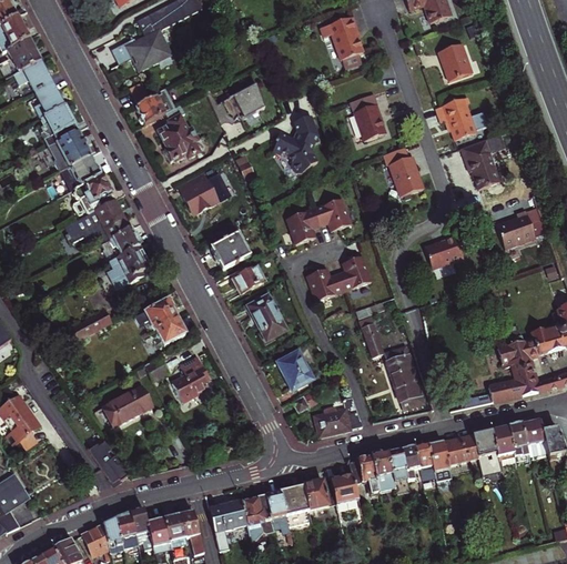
[(0,23),(18,14),(10,0),(4,0),(0,2),(0,23)]
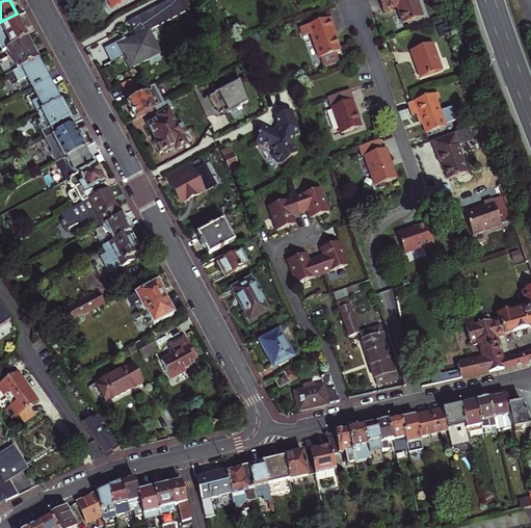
[(190,6),(186,0),(161,0),(128,18),(136,33),(128,37),(126,33),(104,45),(111,59),(126,51),(128,55),(126,56),(127,59),(130,58),(131,62),(129,63),(130,66),(149,55),(149,54),(160,48),(150,27),(190,6)]
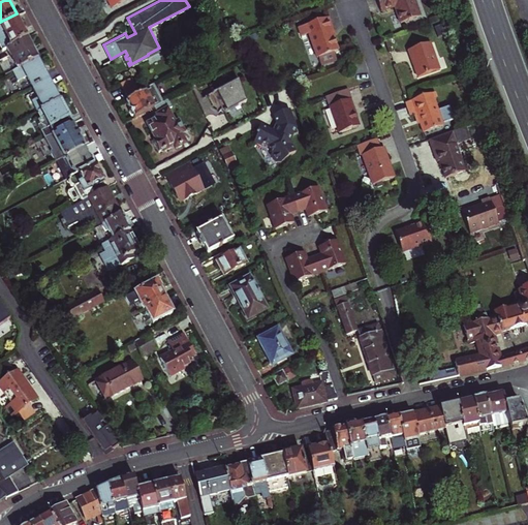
[(418,12),(414,0),(376,0),(380,9),(394,4),(399,20),(418,12)]
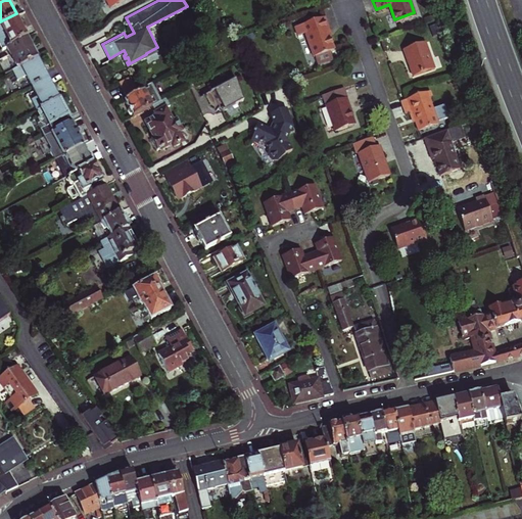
[(324,12),(321,13),(328,33),(331,32),(324,12)]
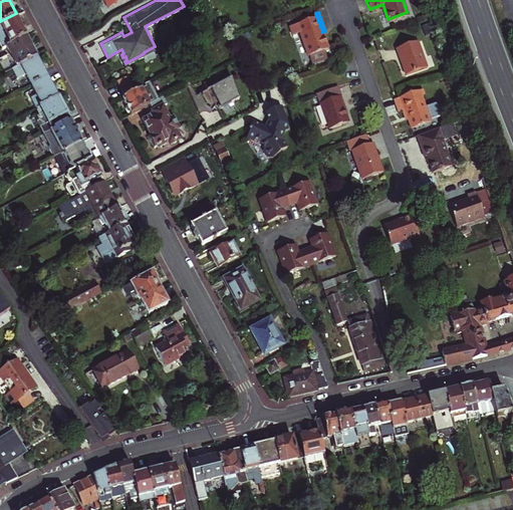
[(27,33),(16,13),(0,21),(0,41),(2,46),(7,43),(27,33)]
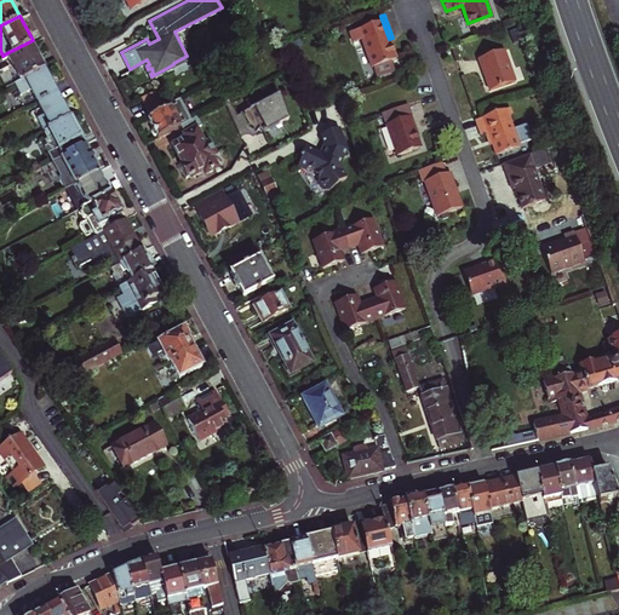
[(380,16),(356,26),(371,63),(372,62),(374,72),(393,65),(389,56),(395,53),(389,39),(380,16)]
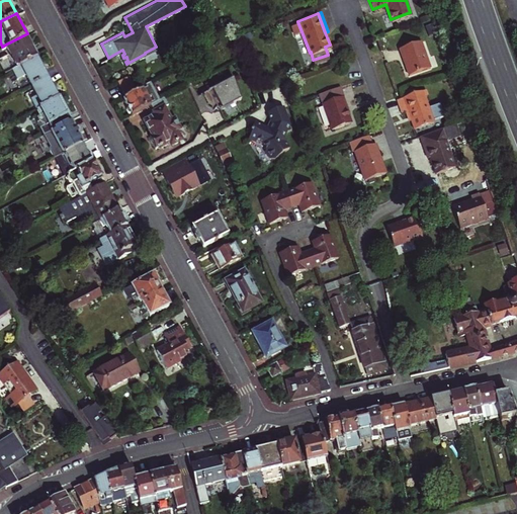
[(13,67),(38,54),(27,33),(7,44),(12,54),(7,57),(13,67)]
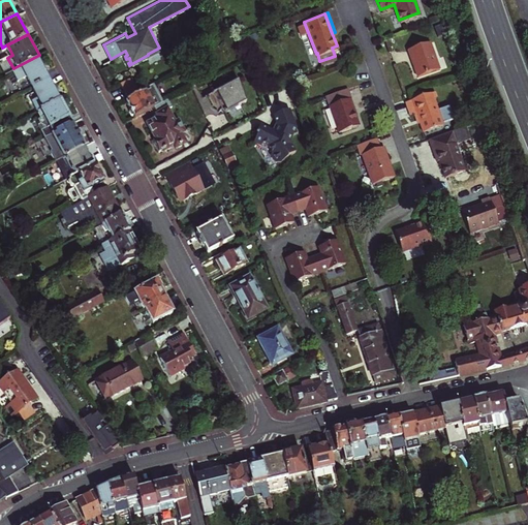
[(438,66),(428,39),(407,47),(416,73),(438,66)]
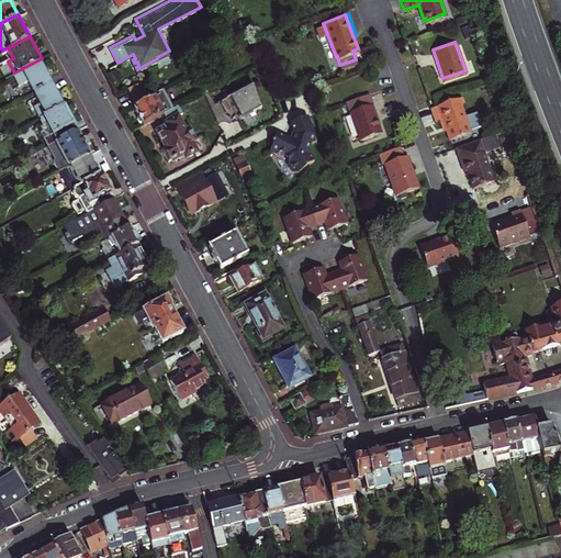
[(34,90),(53,80),(42,58),(14,73),(20,84),(29,79),(34,90)]
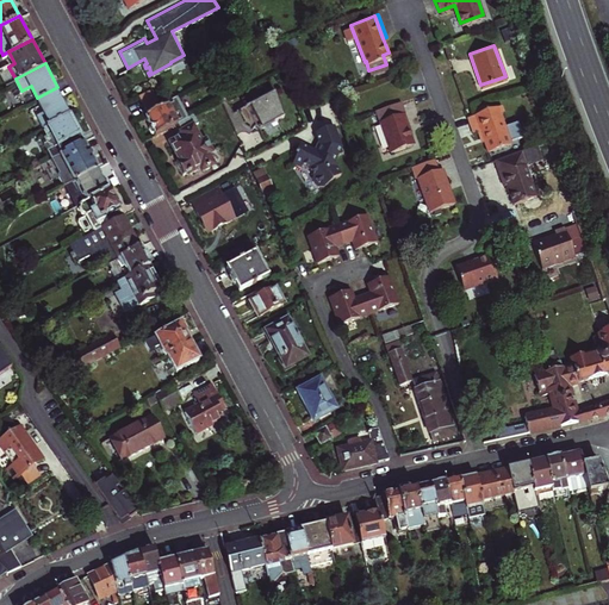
[(38,113),(44,124),(70,110),(57,87),(37,98),(44,110),(38,113)]
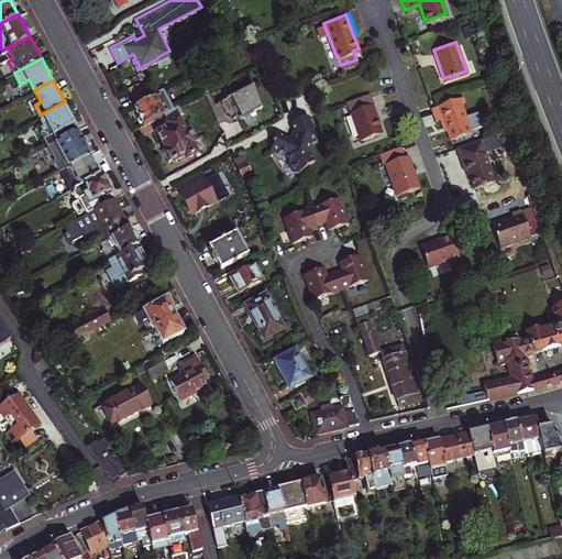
[(140,80),(129,86),(136,101),(147,95),(140,80)]
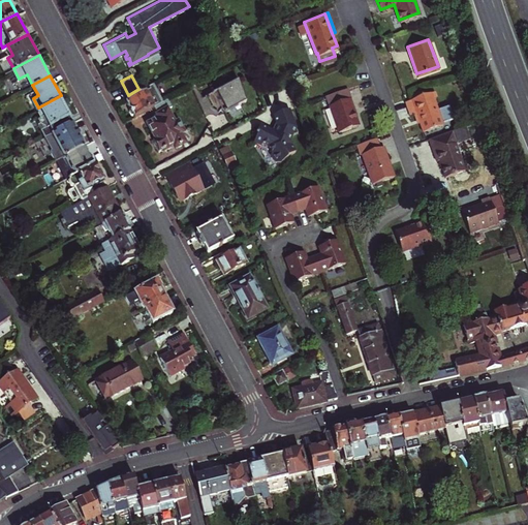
[(238,78),(212,90),(222,111),(248,98),(238,78)]
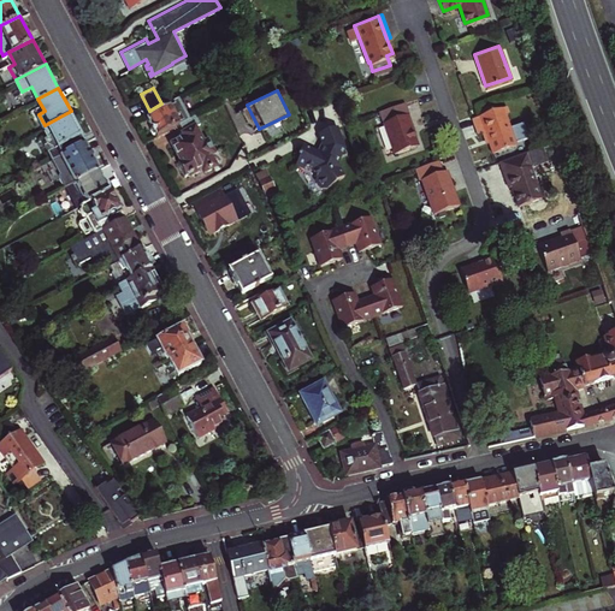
[(148,114),(158,134),(179,122),(190,116),(178,94),(173,98),(175,100),(164,106),(161,104),(149,111),(151,113),(148,114)]
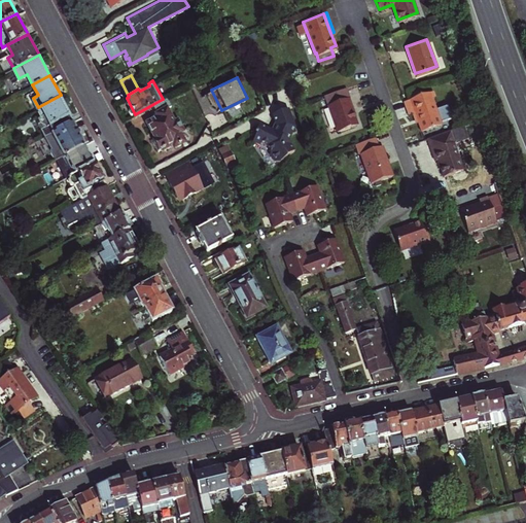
[(409,91),(411,97),(420,93),(418,86),(409,91)]
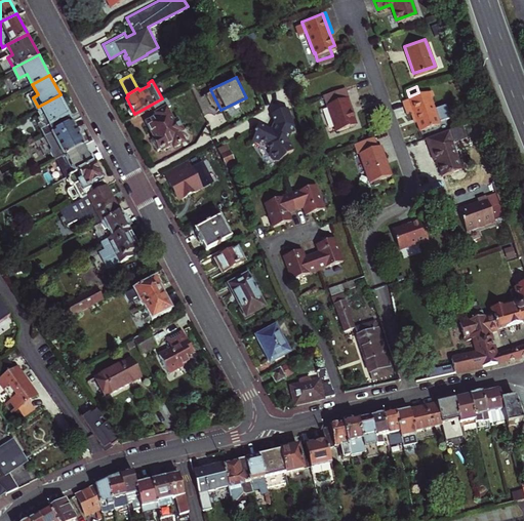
[(348,114),(338,87),(318,95),(331,131),(350,124),(347,115),(348,114)]
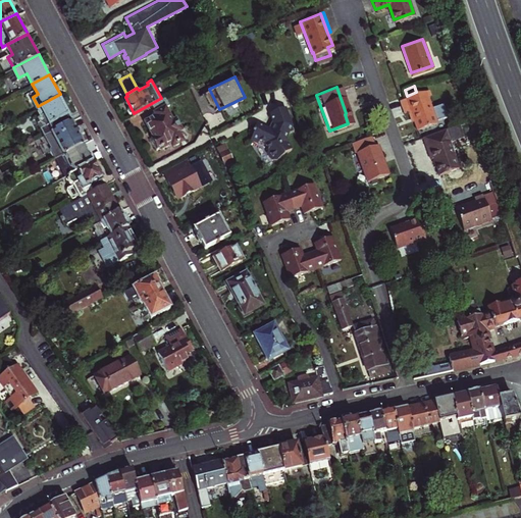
[(407,96),(401,98),(405,111),(409,109),(411,108),(415,118),(418,127),(437,120),(435,117),(448,113),(443,101),(431,105),(427,94),(430,93),(428,88),(416,92),(407,96)]
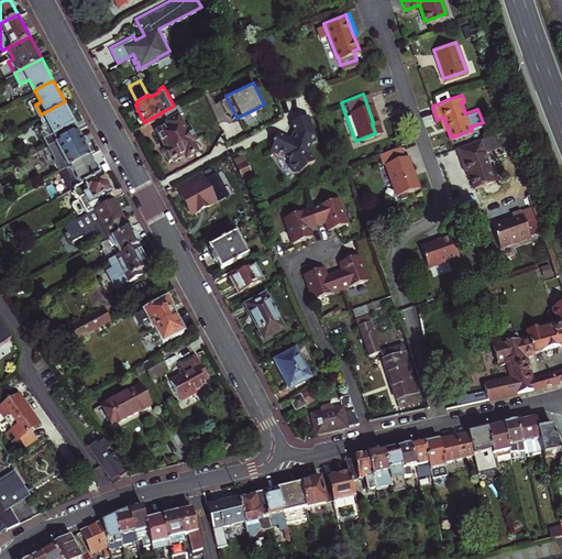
[(57,139),(78,128),(65,101),(41,114),(44,122),(47,121),(53,130),(44,135),(48,144),(57,139)]
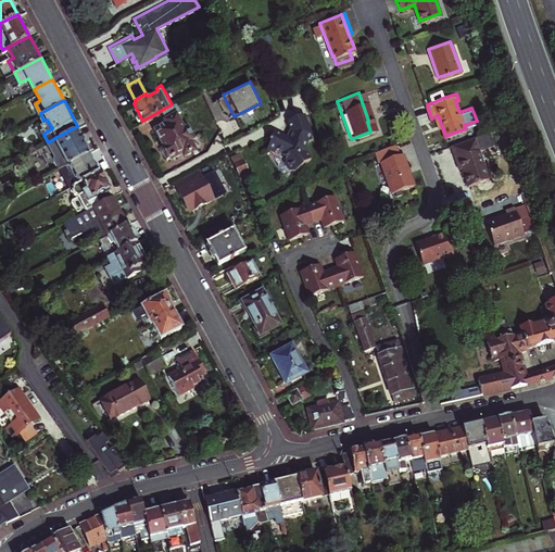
[(155,126),(164,143),(162,145),(167,155),(169,154),(171,155),(174,153),(174,154),(183,150),(184,152),(194,147),(189,136),(193,134),(188,123),(184,125),(176,111),(181,108),(177,101),(172,104),(162,110),(166,118),(161,121),(162,123),(155,126)]
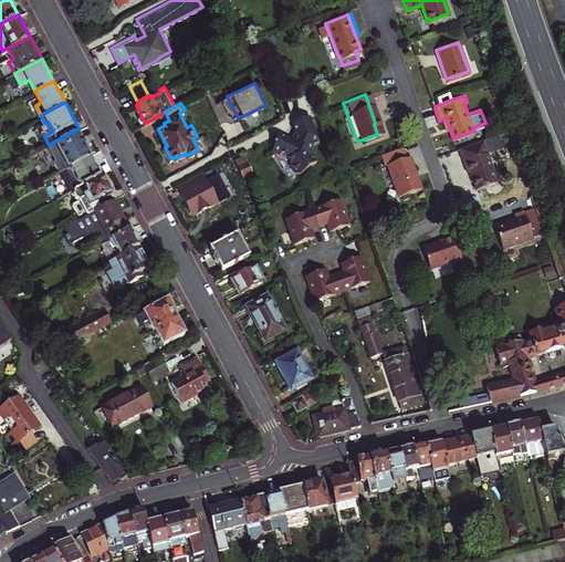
[(281,151),(286,153),(292,162),(290,163),(295,172),(300,173),(307,167),(307,166),(316,160),(312,153),(310,149),(310,148),(313,142),(318,139),(310,114),(293,121),(295,126),(297,132),(294,139),(290,137),(278,132),(273,141),(275,142),(271,149),(280,154),(281,151)]
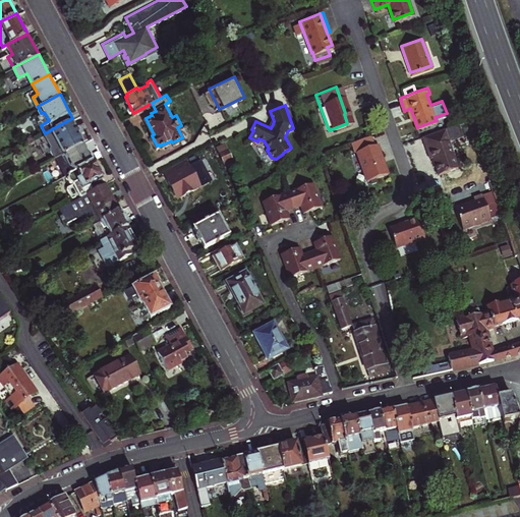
[(72,118),(53,128),(59,140),(51,146),(56,156),(65,151),(84,140),(72,118)]
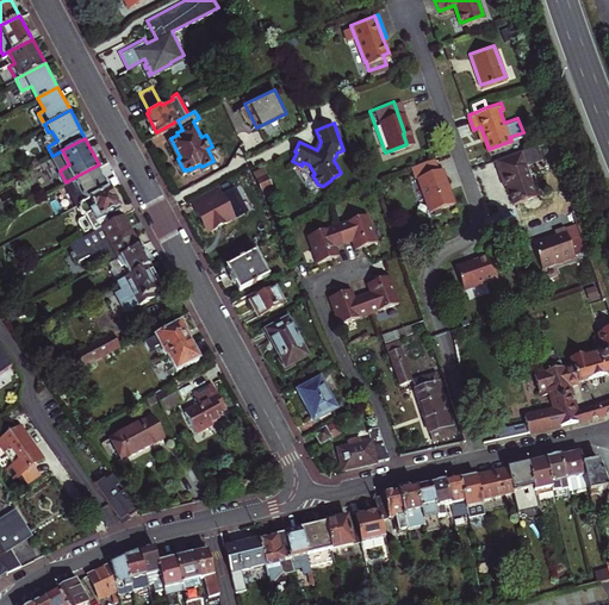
[(536,142),(495,157),(499,170),(504,182),(508,181),(509,180),(511,187),(516,200),(536,193),(526,162),(542,156),(536,142)]
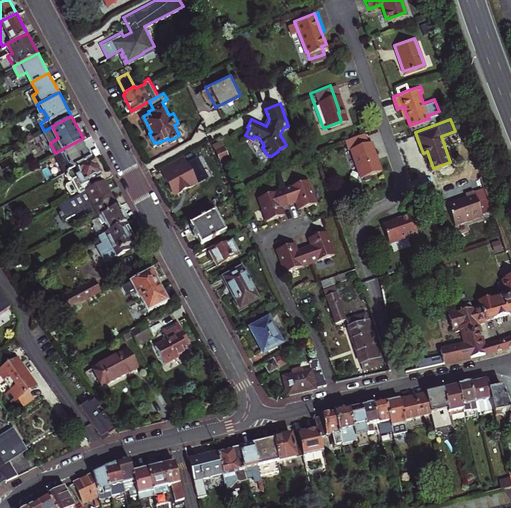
[(361,176),(382,169),(368,130),(361,133),(343,139),(347,148),(350,147),(361,176)]
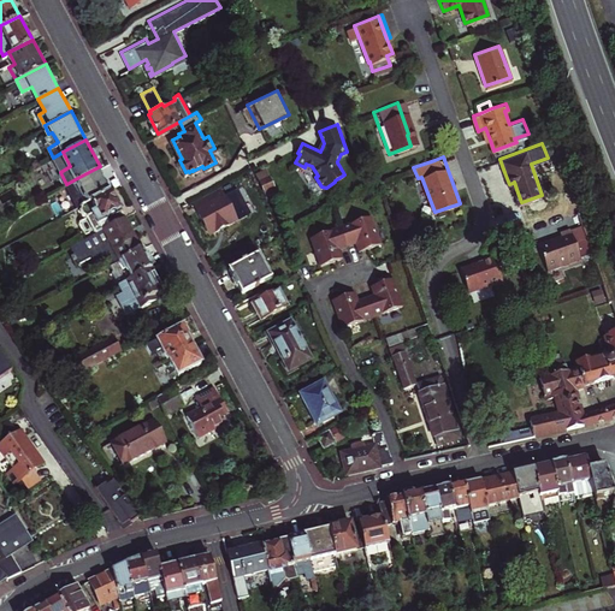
[(100,166),(77,178),(88,199),(81,202),(82,205),(82,208),(83,211),(87,212),(96,230),(125,214),(100,166)]
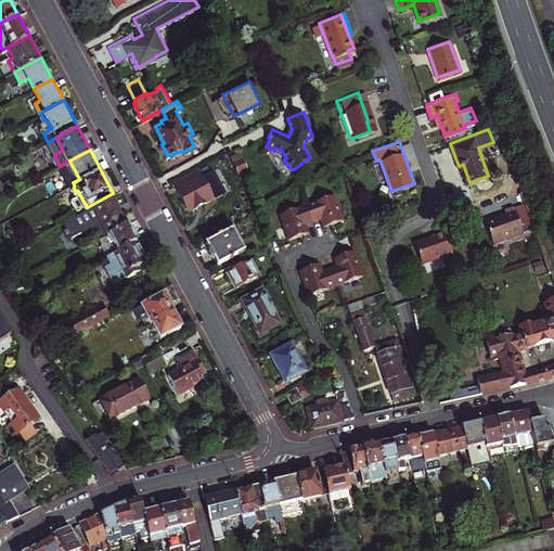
[(243,177),(250,174),(242,150),(233,153),(243,177)]
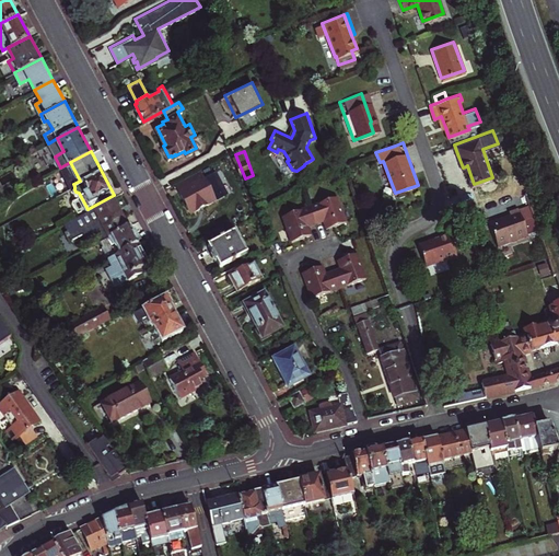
[(204,176),(199,169),(175,182),(191,211),(216,198),(228,192),(217,177),(216,170),(204,176)]
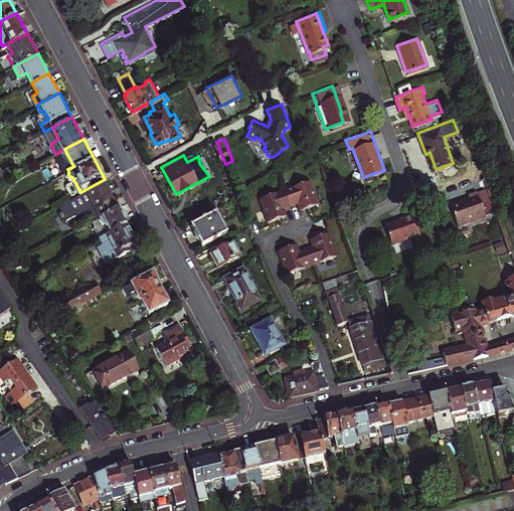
[(297,200),(300,208),(317,202),(309,178),(284,187),(290,203),(297,200)]
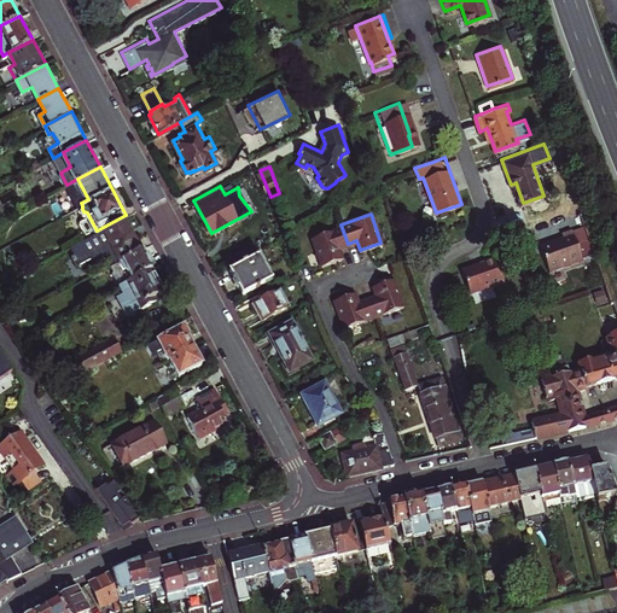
[(126,215),(97,231),(69,245),(79,261),(91,254),(95,261),(110,252),(115,262),(143,246),(126,215)]
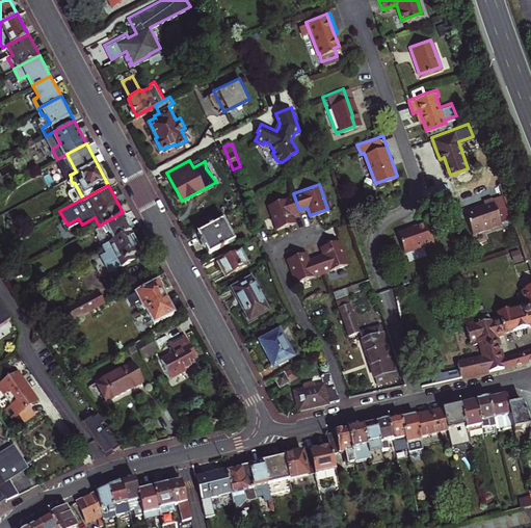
[(276,228),(295,220),(292,212),(299,210),(293,193),(268,203),(276,228)]
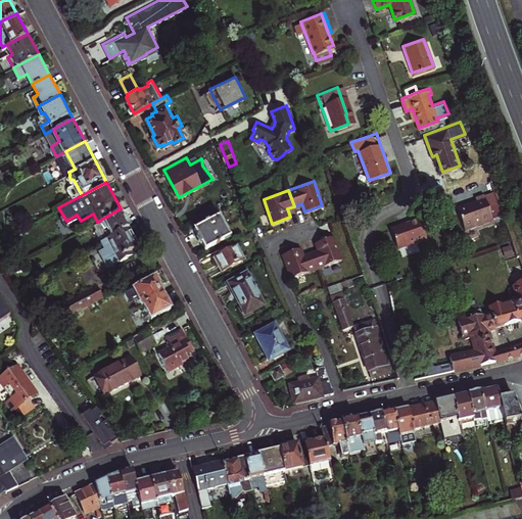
[(478,197),(458,205),(466,227),(494,217),(485,192),(477,195),(478,197)]
